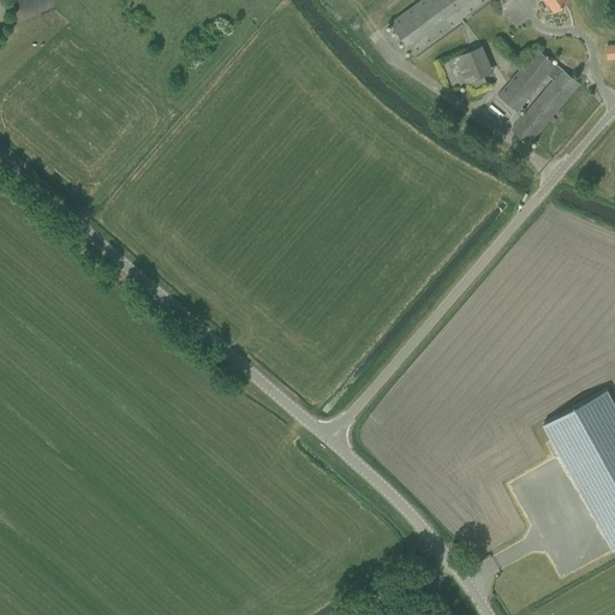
[(421,0),(389,23),(413,54),(487,0),(421,0)]
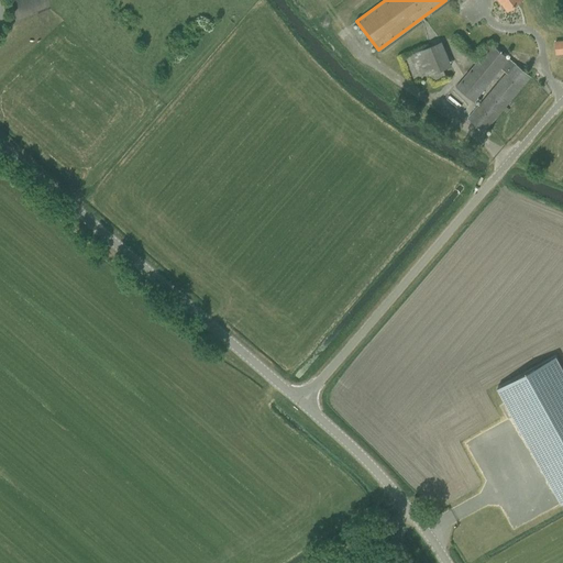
[(499,0),(507,10),(520,0),(499,0)]
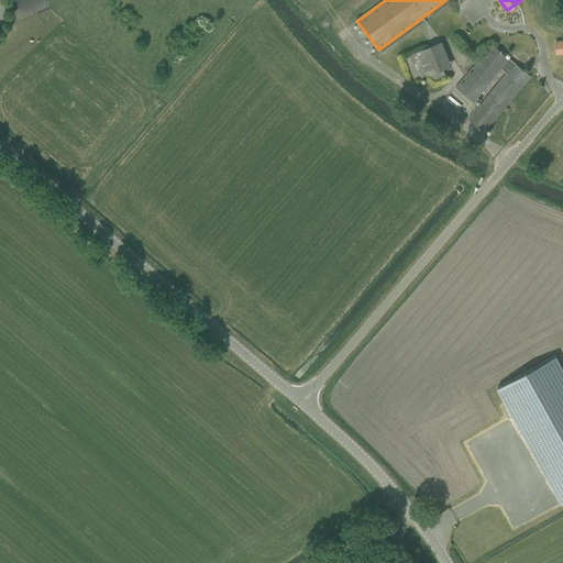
[(492,45),(456,87),(474,101),(501,68),(503,69),(506,73),(467,118),(484,132),(530,77),(492,45)]
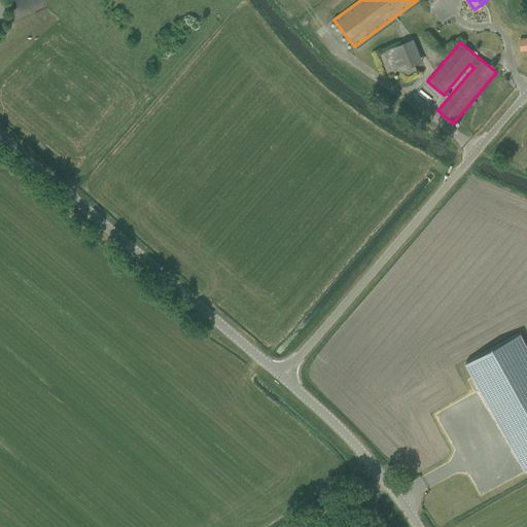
[(403,43),(378,54),(388,76),(402,70),(413,66),(403,43)]
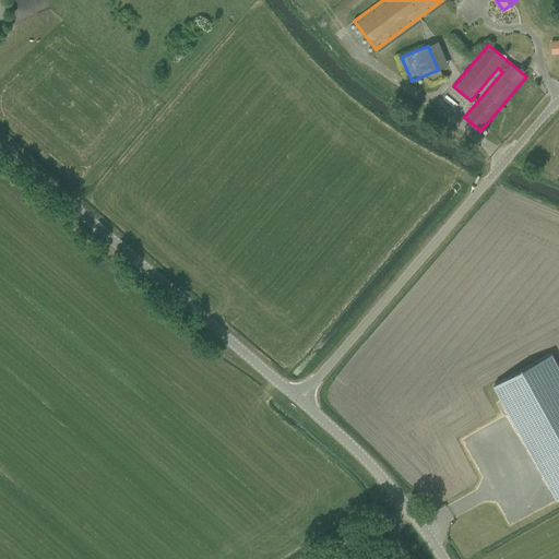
[(558,368),(551,354),(494,385),(557,500),(558,498),(558,368)]
